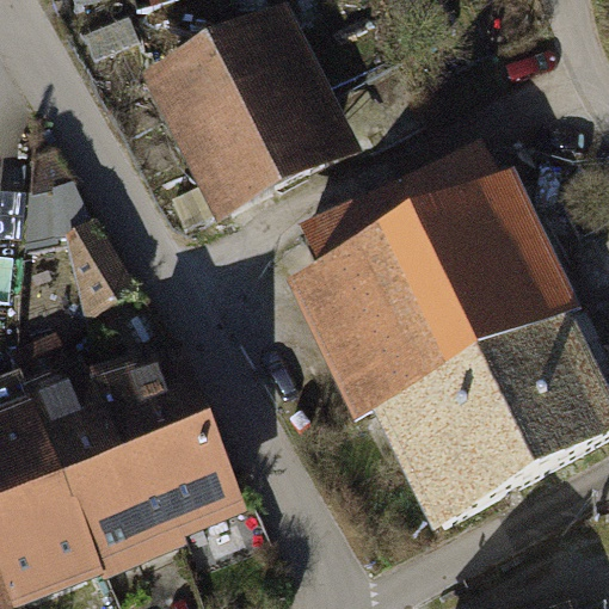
[(141,72),(215,221),(361,149),(287,0),(141,72)]
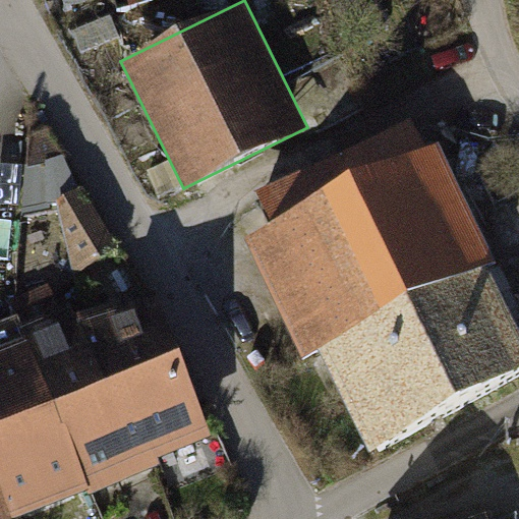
[(110,12),(72,27),(82,53),(121,38),(110,12)]
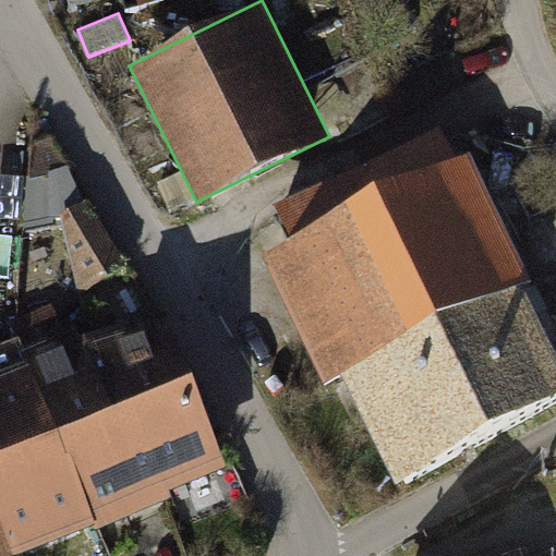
[(457,164),(438,128),(272,208),(288,242),(261,255),(324,386),(342,376),(394,480),(471,443),(555,401),(555,363),(518,285),(527,280),(467,158),(457,164)]
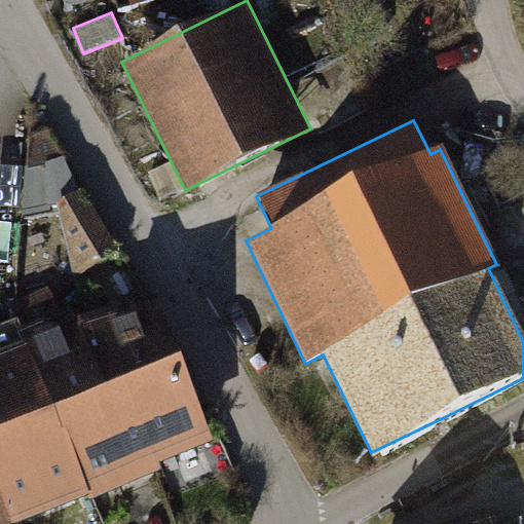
[(119,249),(81,189),(54,206),(73,278),(119,249)]
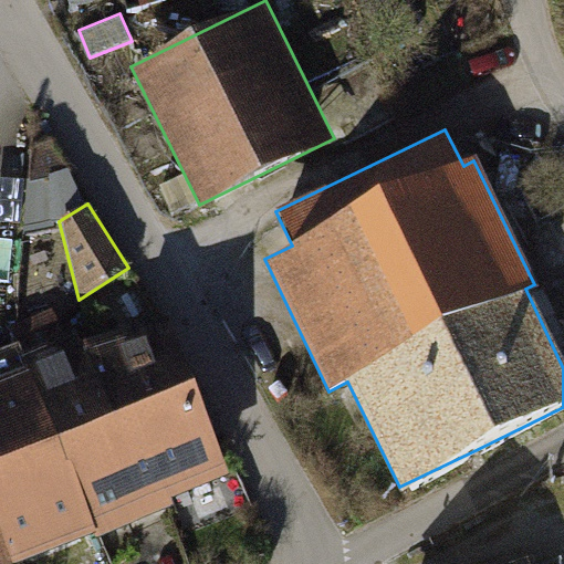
[(162,335),(92,353),(111,423),(143,505),(156,500),(213,473),(162,335)]
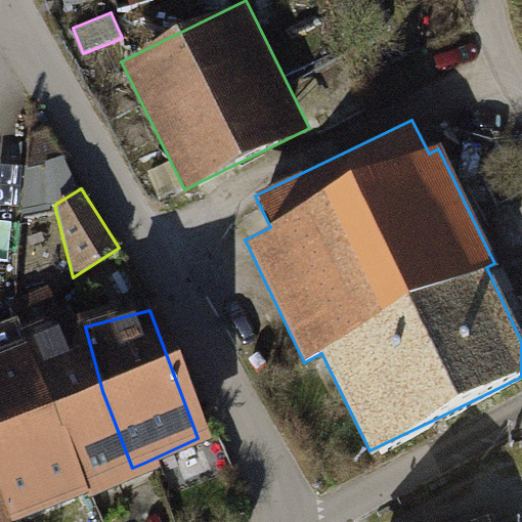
[(106,478),(132,468),(102,391),(85,327),(67,334),(61,320),(42,328),(46,339),(27,349),(58,428),(84,486),(106,478)]
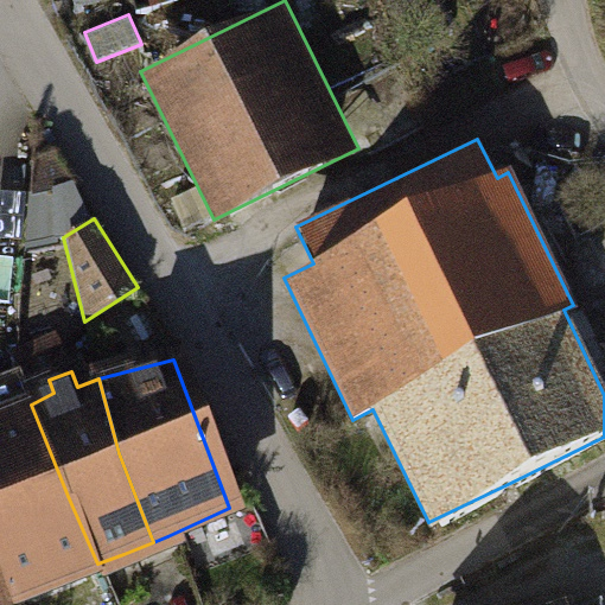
[(0,581),(7,600),(97,564),(68,496),(31,405),(0,415),(0,581)]
